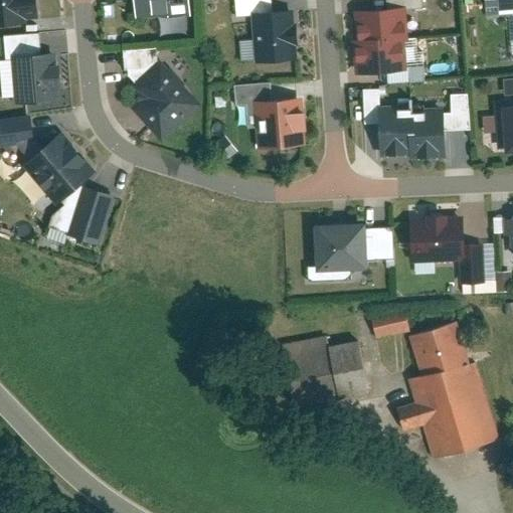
[(0,23),(39,20),(37,0),(0,0),(0,23)]
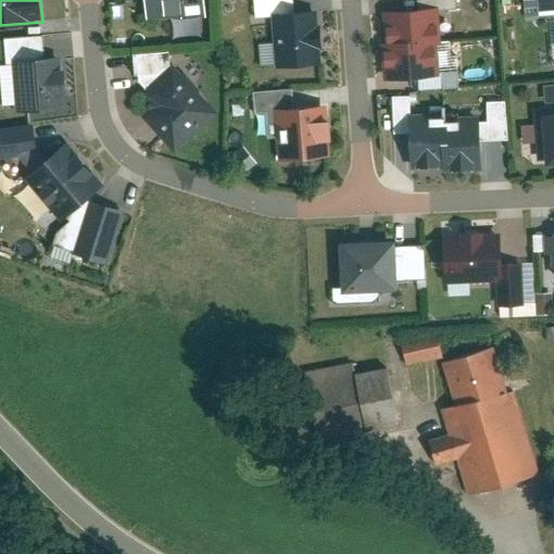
[(146,0),(148,21),(203,16),(201,0),(146,0)]
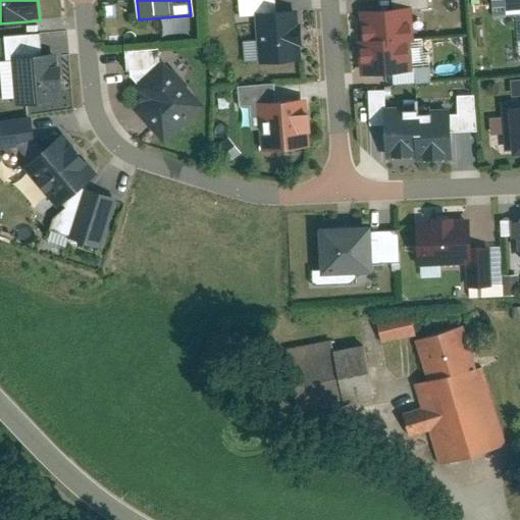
[(300,60),(296,10),(276,12),(274,0),(237,0),(240,19),(254,17),(259,64),(300,60)]
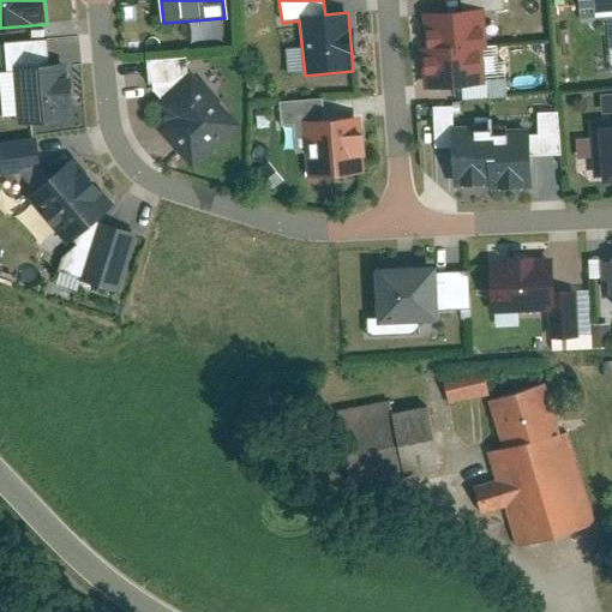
[(611,0),(593,0),(595,18),(611,16),(611,0)]
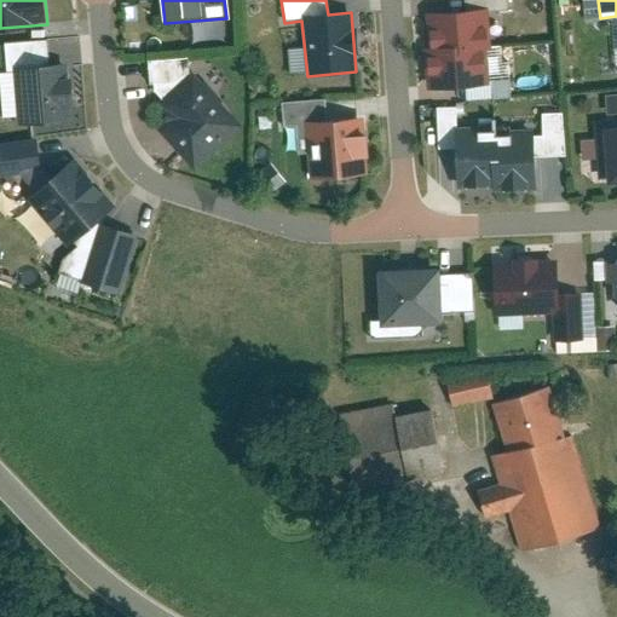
[(490,48),(488,7),(426,12),(428,47),(422,50),(425,90),(488,86),(485,50),(490,48)]
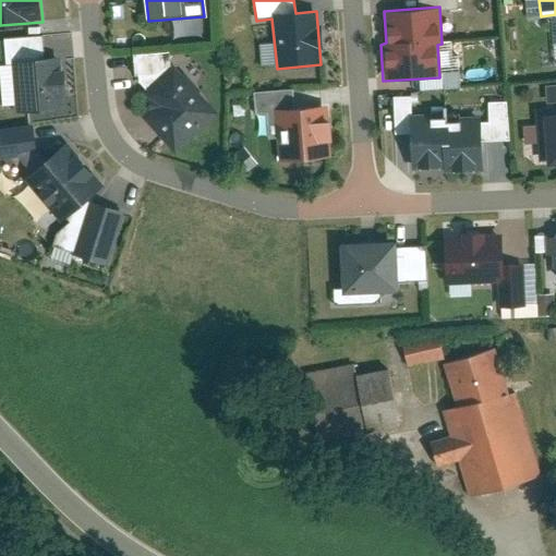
[(64,111),(61,58),(46,59),(44,36),(3,38),(5,64),(0,64),(2,107),(14,106),(15,115),(64,111)]
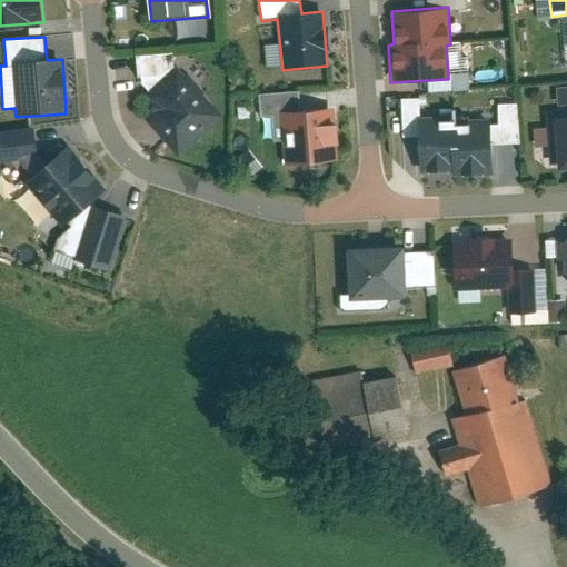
[(180,152),(220,117),(176,66),(175,53),(137,55),(137,81),(146,91),(142,93),(151,105),(148,108),(153,113),(149,118),(180,152)]
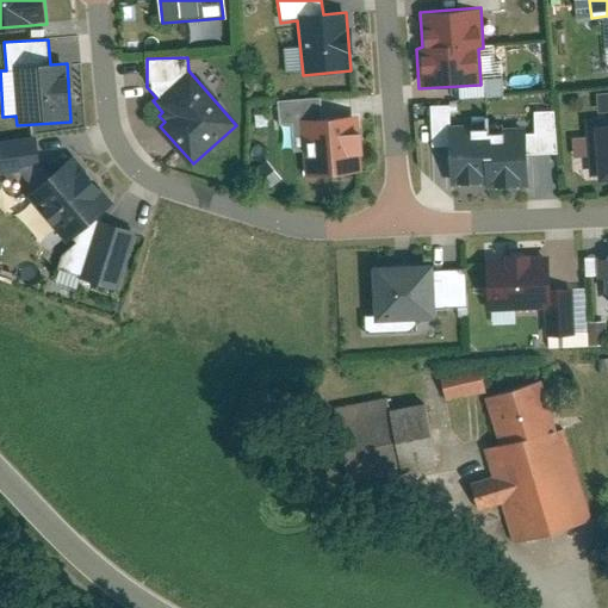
[(607,92),(597,93),(599,115),(584,116),(589,177),(596,177),(597,184),(607,182),(607,92)]
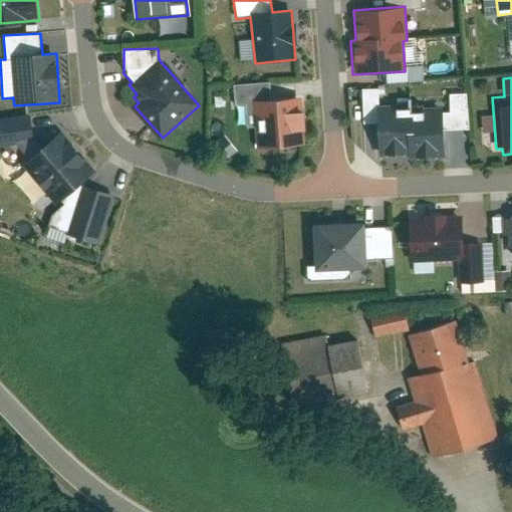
[(256,152),(307,147),(302,97),(271,100),(269,82),(233,86),(234,105),(245,104),(247,130),(254,129),(256,152)]
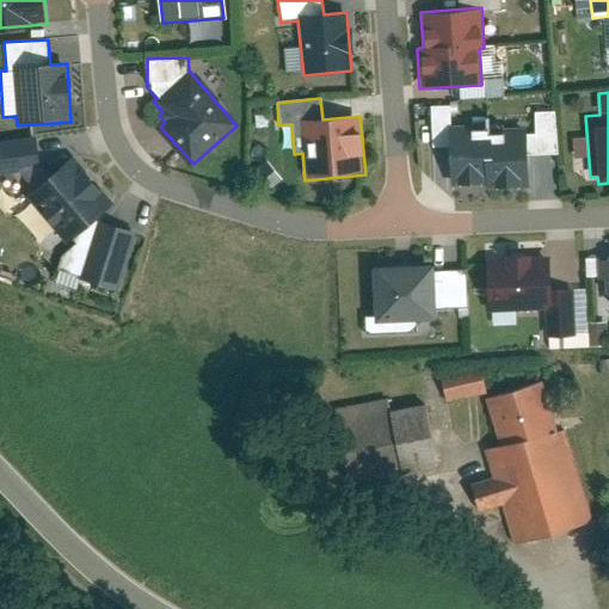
[(491,192),(529,191),(528,158),(558,157),(555,110),(534,111),(535,134),(526,134),(526,129),(487,130),(486,125),(450,127),(449,105),(431,106),(432,147),(449,147),(450,189),(490,188),(491,192)]
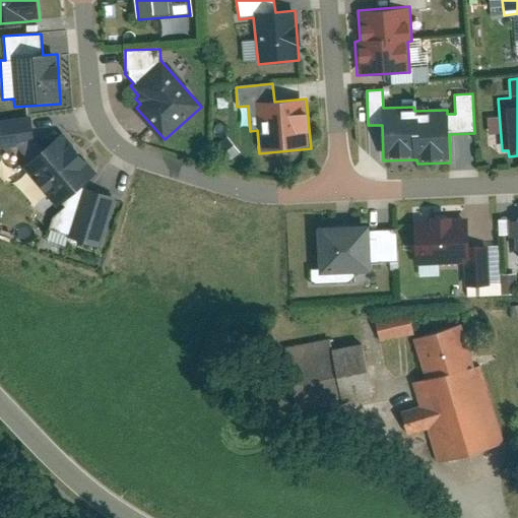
[(0,145),(34,141),(30,116),(0,120),(0,145)]
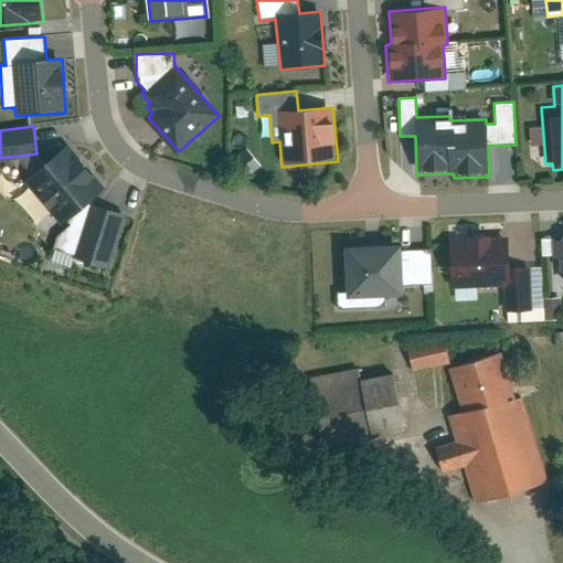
[(56,248),(109,269),(124,214),(91,203),(108,188),(68,145),(24,181),(28,186),(14,198),(36,227),(41,223),(44,224),(49,225),(53,223),(55,222),(61,226),(56,248)]
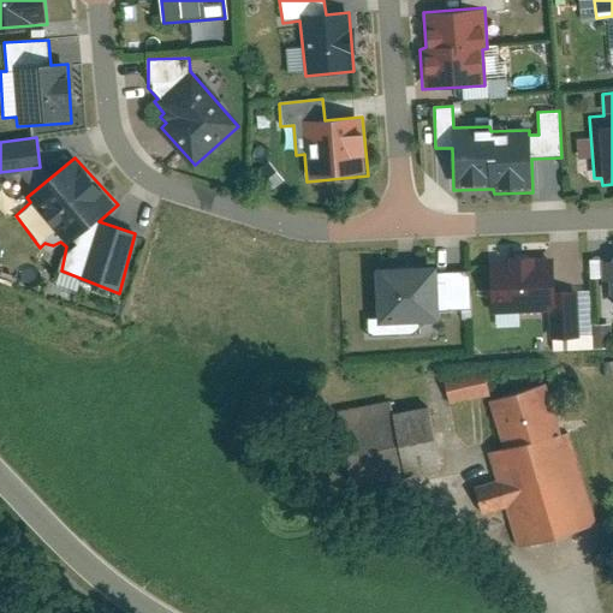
[(612,254),(587,256),(588,283),(609,281),(611,296),(612,296),(612,254)]
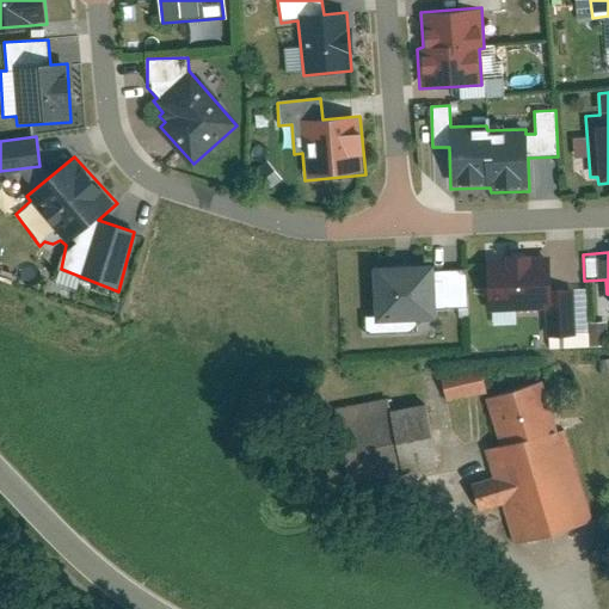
[(484,257),(486,308),(546,307),(547,338),(588,337),(586,289),(551,290),(549,254),(484,257)]
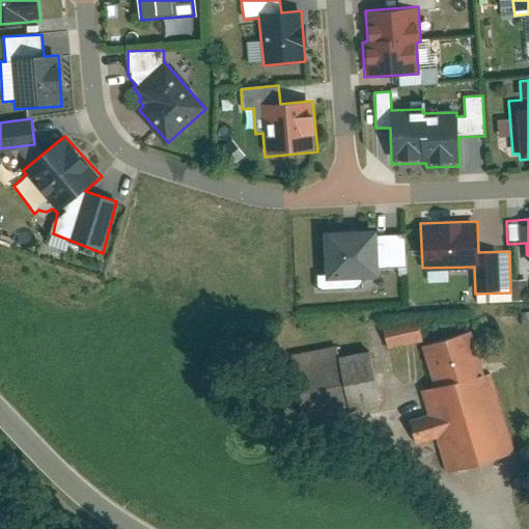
[(324,232),(325,280),(380,278),(380,269),(408,269),(407,234),(376,235),(376,231),(324,232)]
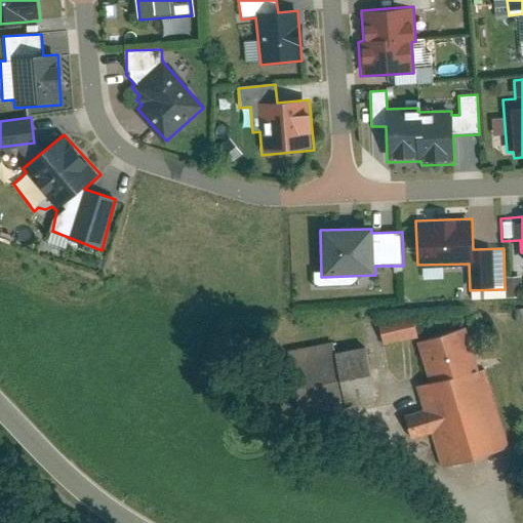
[(410,321),(376,329),(380,349),(414,342),(410,321)]
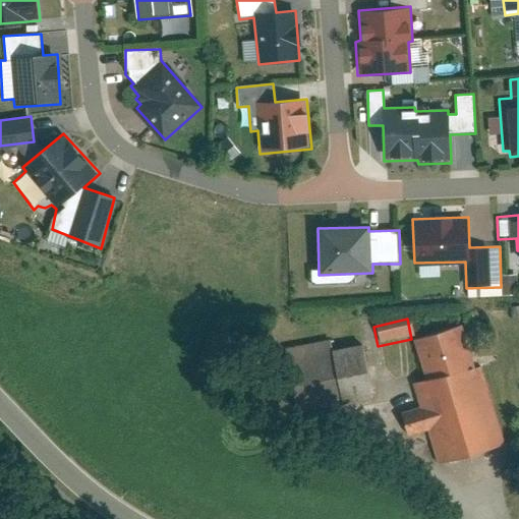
[(436,468),(502,448),(477,370),(473,371),(460,330),(411,346),(423,388),(411,391),(417,410),(398,416),(405,441),(424,435),(436,468)]
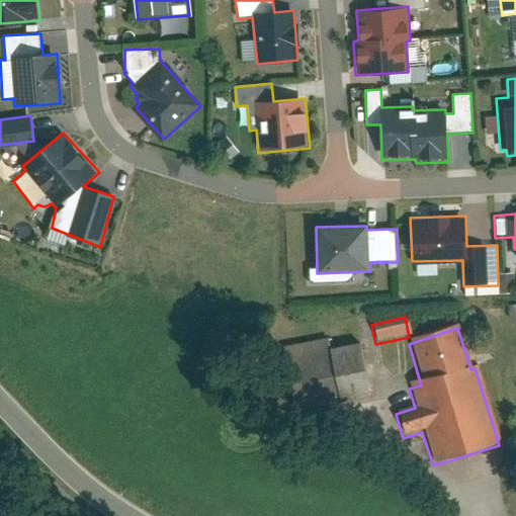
[(357,346),(328,352),(326,341),(283,350),(296,414),(369,398),(357,346)]
